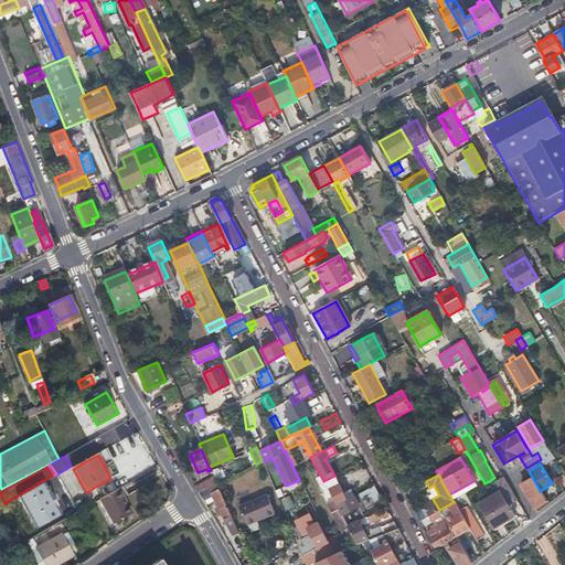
[(502,496),(507,493),(510,491),(502,477),(499,479),(497,475),(494,476),(497,480),(493,481),(500,491),(502,496)]
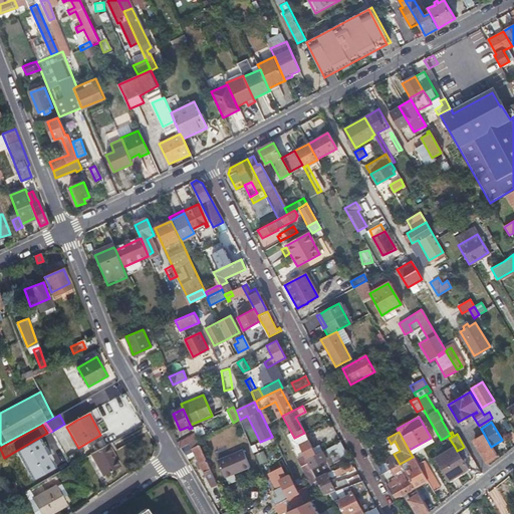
[(312,448),(304,433),(294,438),(290,440),(297,453),(301,451),(305,459),(315,454),(312,448)]
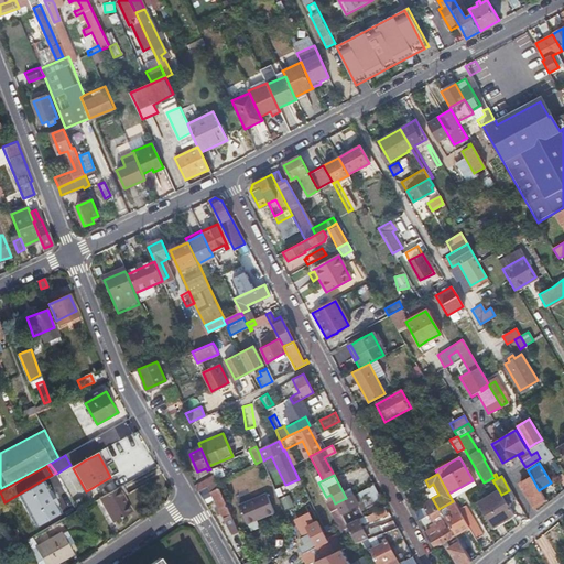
[(197,491),(207,486),(215,481),(213,476),(194,486),(197,491)]
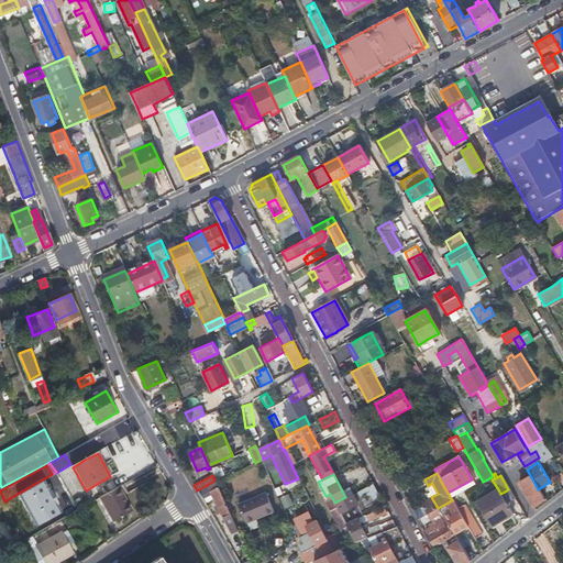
[(538,489),(530,475),(518,482),(532,506),(544,498),(538,489)]
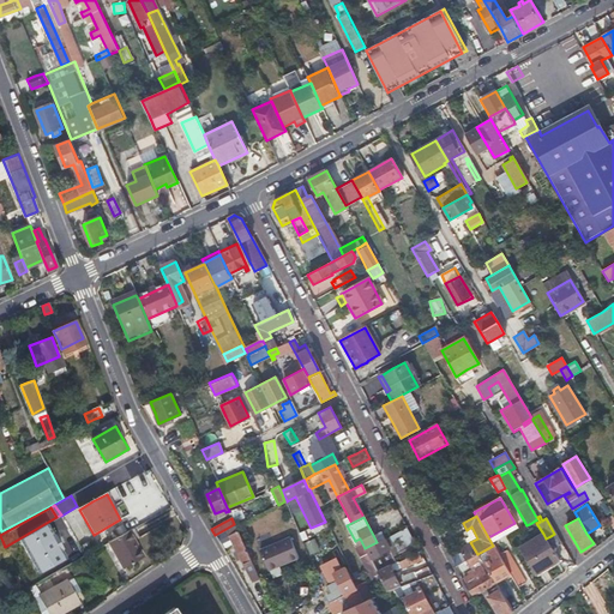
[(325,522),(311,528),(313,533),(327,527),(325,522)]
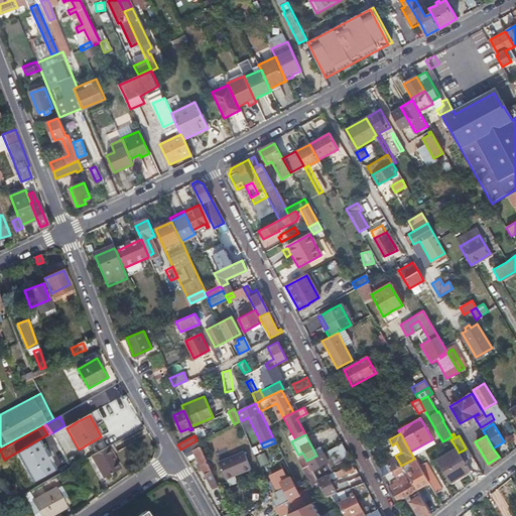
[(189,444),(195,454),(199,463),(196,465),(199,469),(201,468),(211,488),(217,486),(197,440),(189,444)]
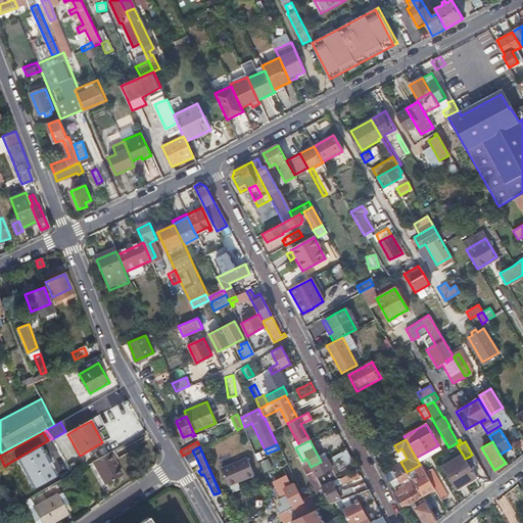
[(401,448),(397,452),(400,457),(397,458),(399,463),(400,462),(407,459),(401,448)]
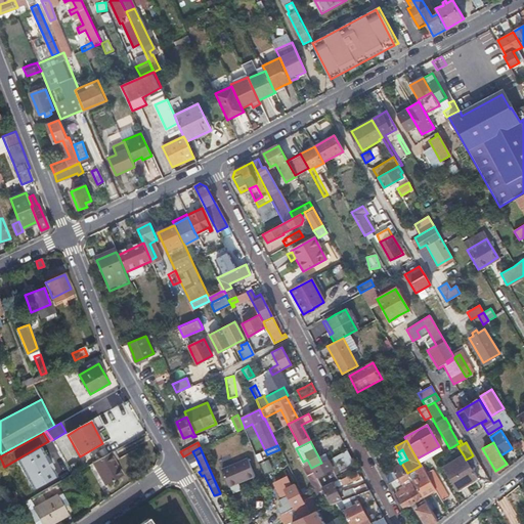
[(345,457),(342,452),(332,457),(335,464),(345,457)]
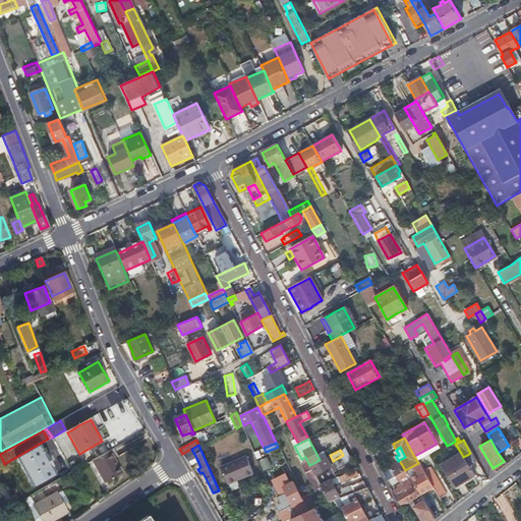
[(94,460),(100,471),(105,482),(122,473),(110,451),(94,460)]
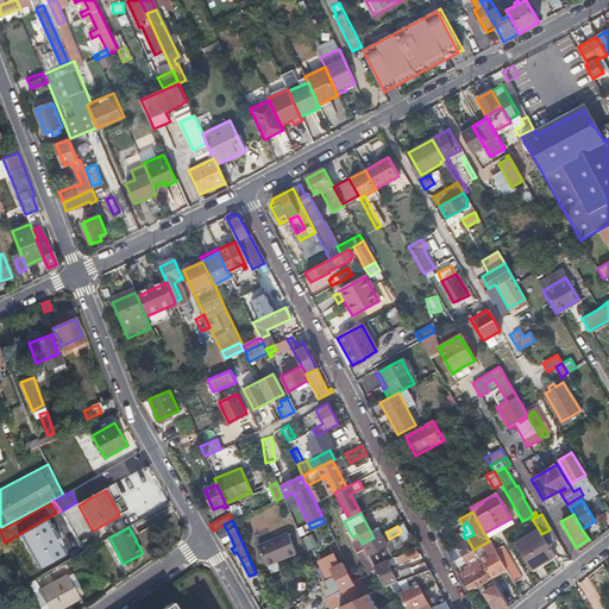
[(554,556),(541,534),(539,529),(516,542),(531,569),(554,556)]
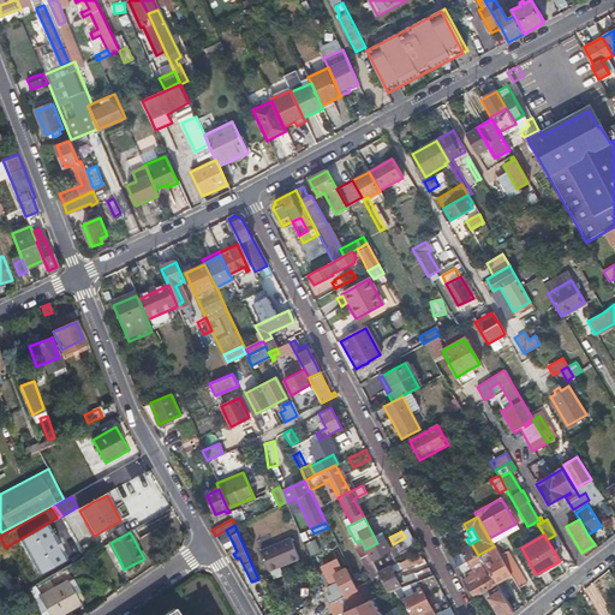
[(288,537),(258,550),(268,571),(298,557),(288,537)]
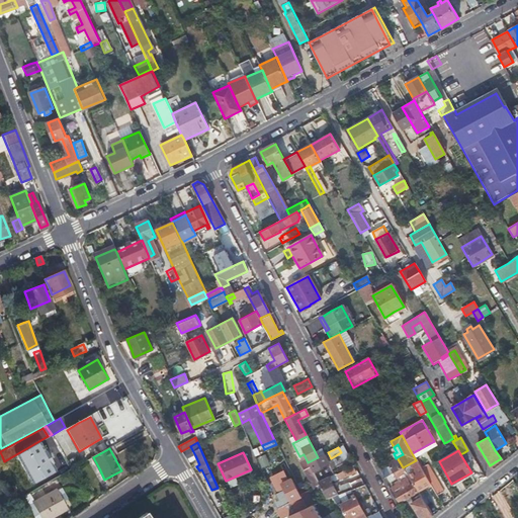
[(262,467),(270,464),(266,453),(258,457),(262,467)]
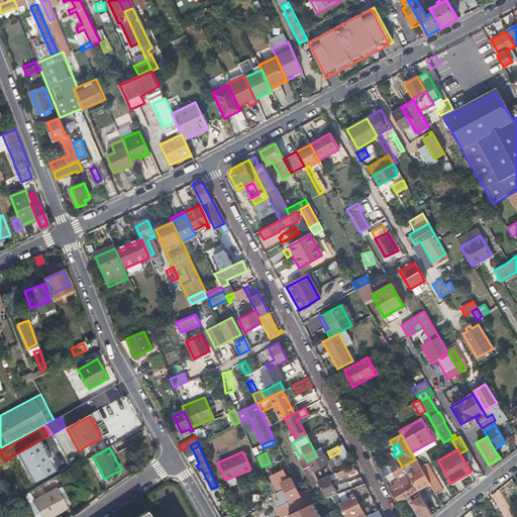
[(320,455),(317,456),(307,461),(310,467),(311,470),(324,462),(320,454),(320,455)]
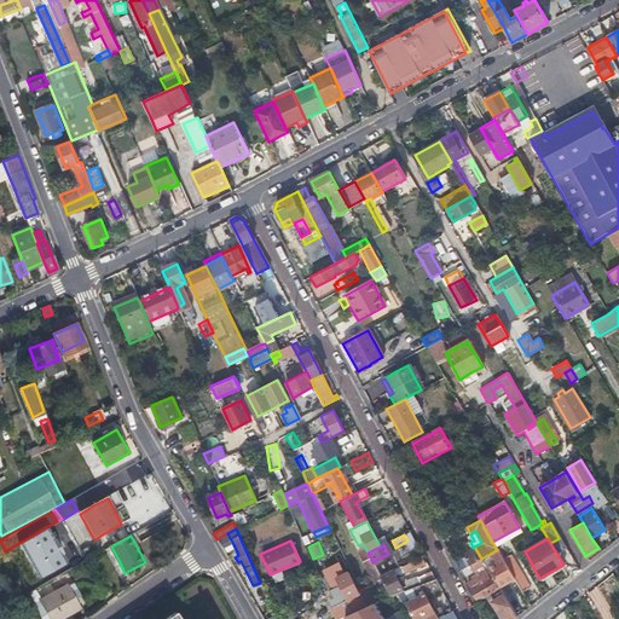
[(470,566),(472,565),(481,559),(474,547),(473,548),(464,553),(462,554),(468,567),(470,566)]
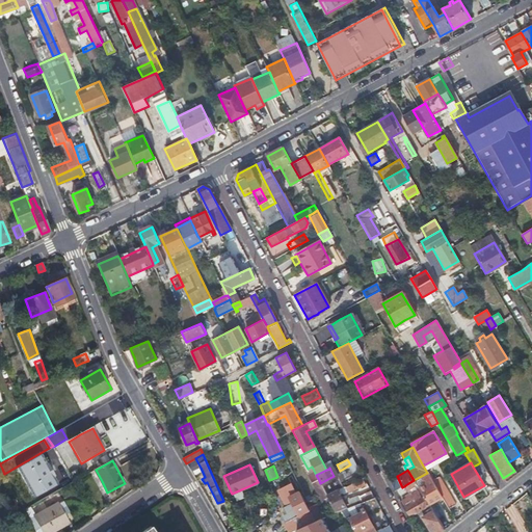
[(344,487),(346,489),(347,493),(365,485),(362,479),(344,487)]
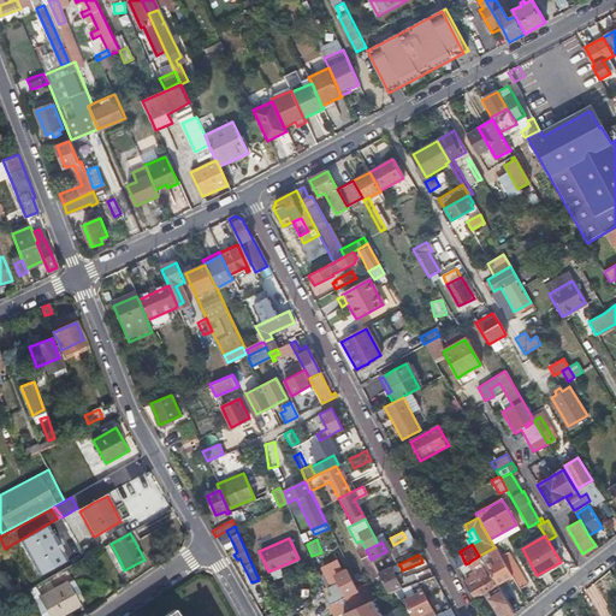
[(375,567),(371,560),(369,556),(361,560),(372,578),(378,574),(375,567)]
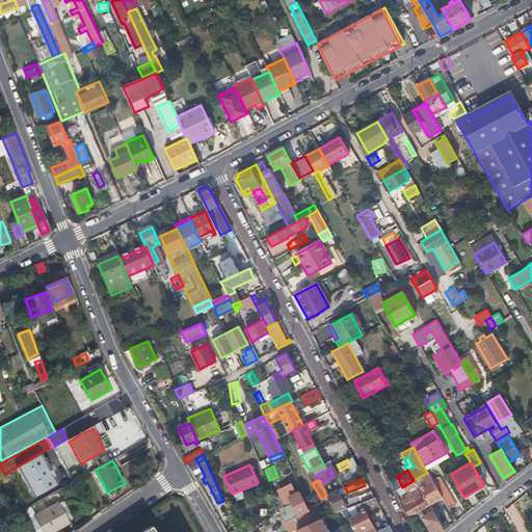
[(407,517),(419,510),(428,504),(418,488),(414,480),(405,485),(404,486),(407,493),(415,487),(417,490),(410,494),(413,497),(402,503),(407,510),(404,511),(407,517)]
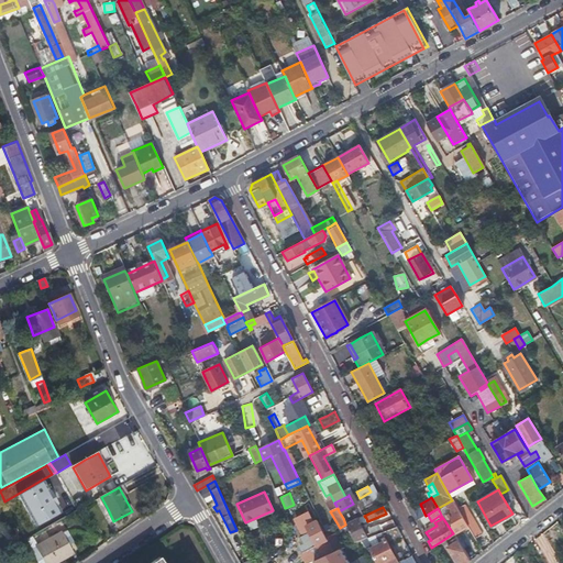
[(457,509),(442,517),(453,533),(466,526),(460,514),(457,509)]
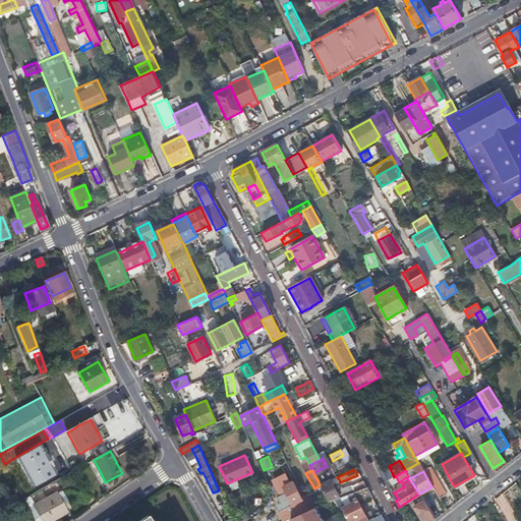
[(431,471),(425,475),(431,486),(439,499),(445,496),(431,471)]
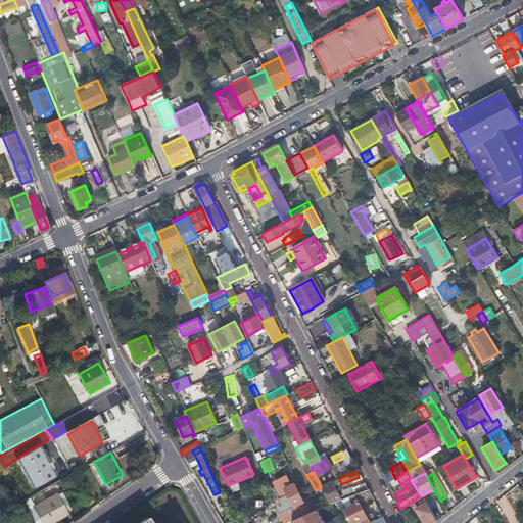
[(327,477),(319,481),(321,487),(330,482),(327,477)]
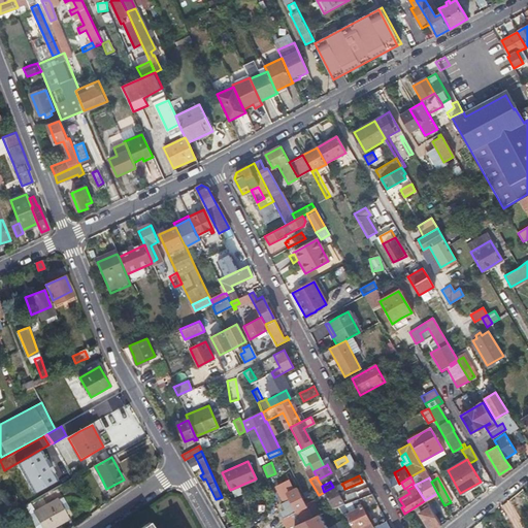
[(335,487),(333,487),(324,492),(333,508),(337,507),(339,506),(344,504),(335,487)]
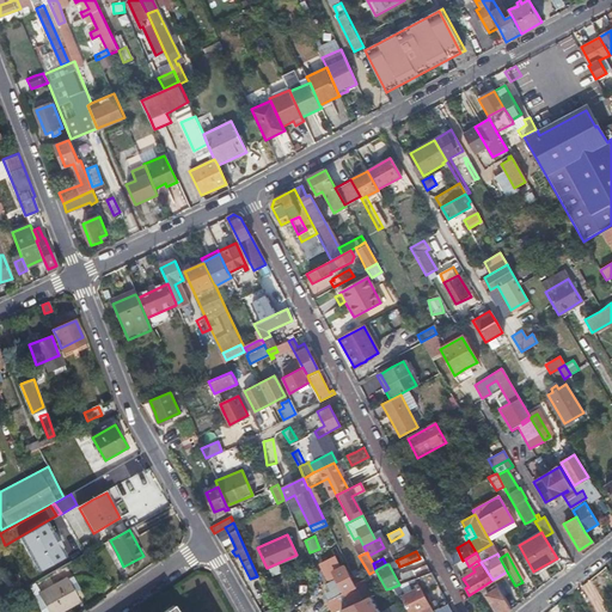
[(354,586),(348,576),(343,565),(331,571),(335,579),(324,583),(328,591),(335,587),(338,586),(340,587),(342,592),(347,589),(348,593),(356,588),(355,586),(354,586)]
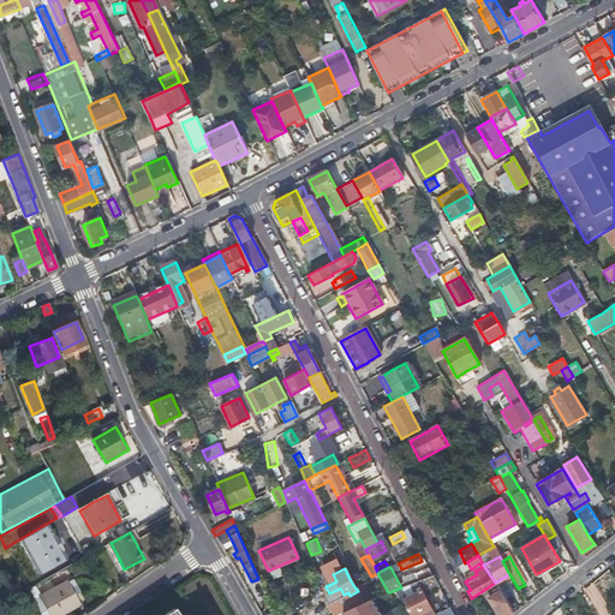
[(417,581),(434,575),(429,568),(413,574),(417,581)]
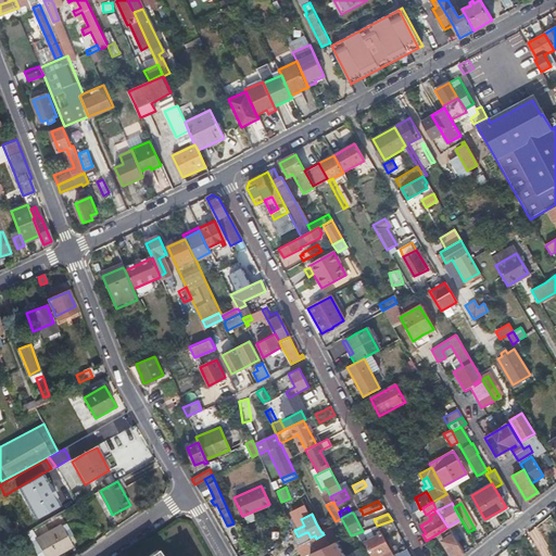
[(363,531),(357,533),(370,555),(377,555),(389,550),(382,536),(396,529),(392,520),(377,526),(381,533),(368,540),(364,531),(363,531)]
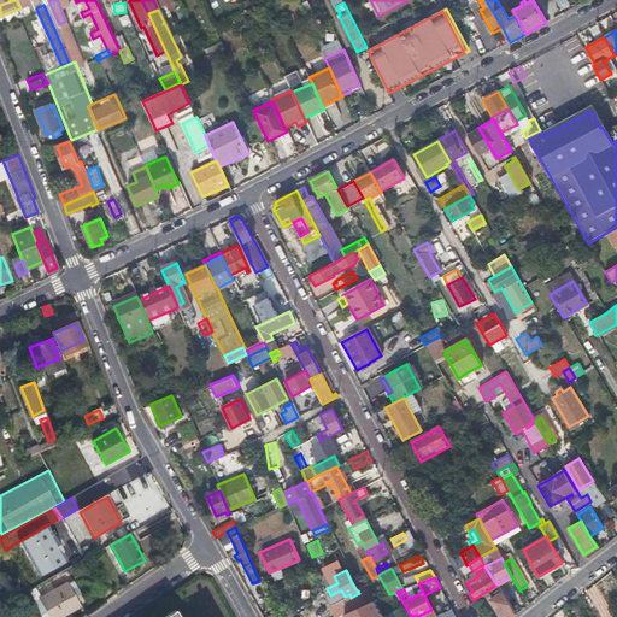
[(259,581),(252,583),(256,592),(262,588),(259,581)]
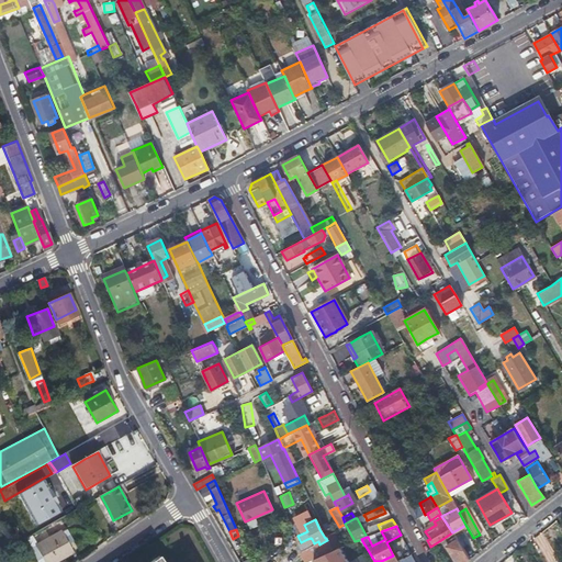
[(37,546),(43,557),(46,561),(56,561),(74,551),(62,531),(37,546)]
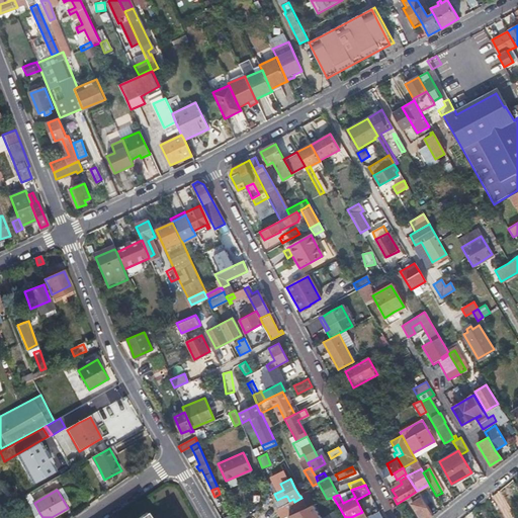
[(417,491),(408,497),(411,503),(412,503),(420,517),(429,517),(432,516),(417,491)]
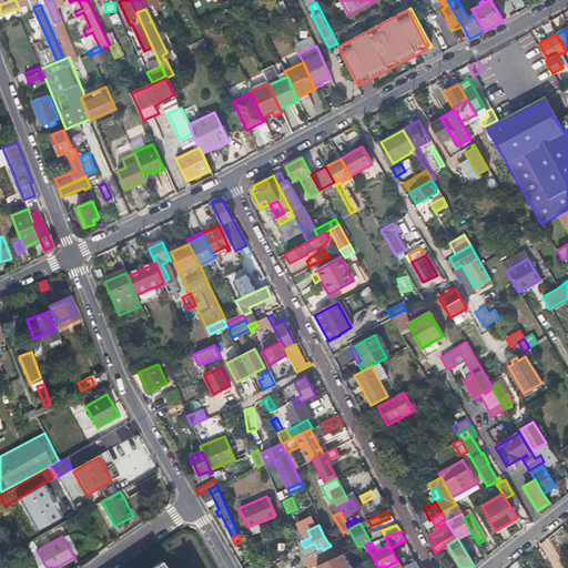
[(378,567),(365,545),(363,546),(364,548),(372,560),(376,567),(378,567)]
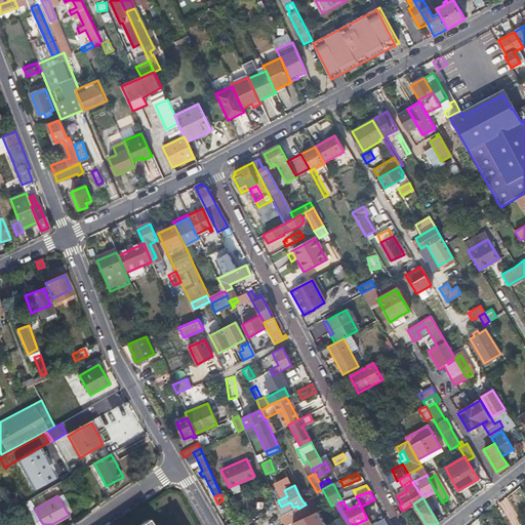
[(293,522),(304,517),(310,514),(306,505),(298,509),(297,506),(293,508),(288,511),(293,522)]
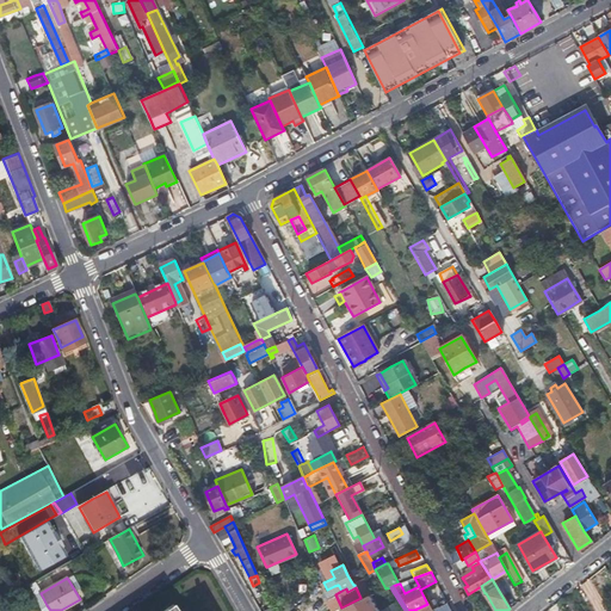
[(386,610),(387,610),(400,603),(392,590),(378,597),(386,610)]
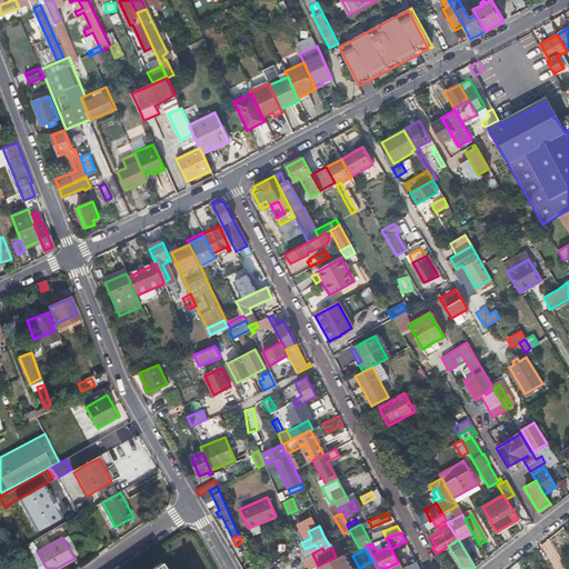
[(352,568),(346,558),(349,556),(348,552),(337,557),(336,557),(329,560),(318,566),(317,566),(318,568),(352,568)]
